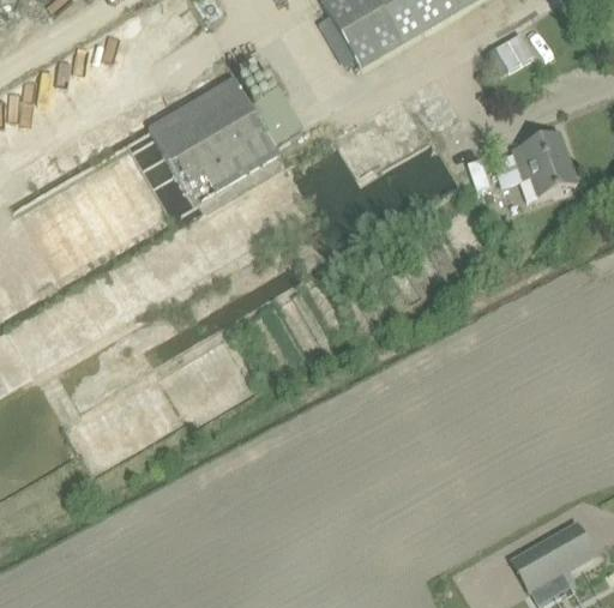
[(191,0),(204,20),(222,10),(215,0),(191,0)]
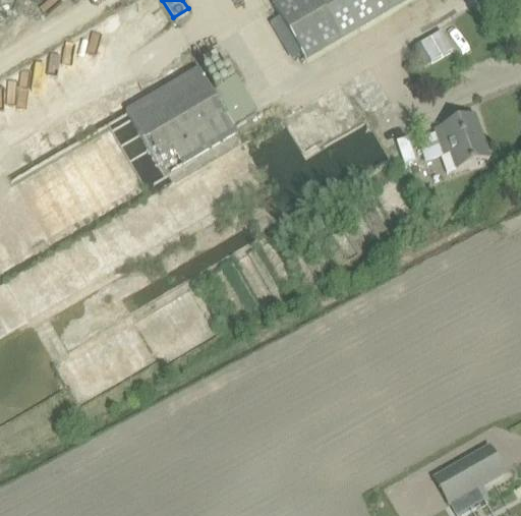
[(281,0),(274,4),(305,59),(406,0),(281,0)]
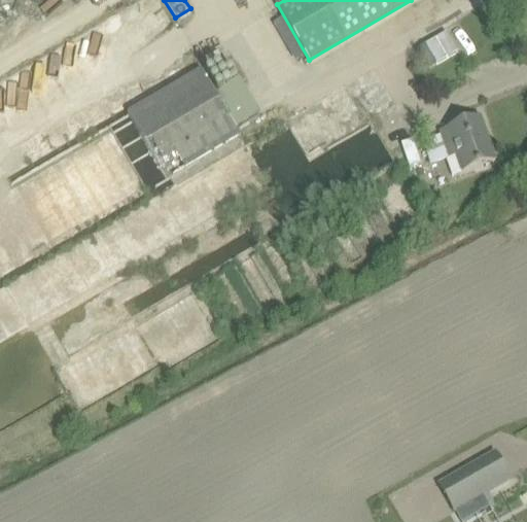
[(424,37),(434,58),(456,48),(446,27),(424,37)]
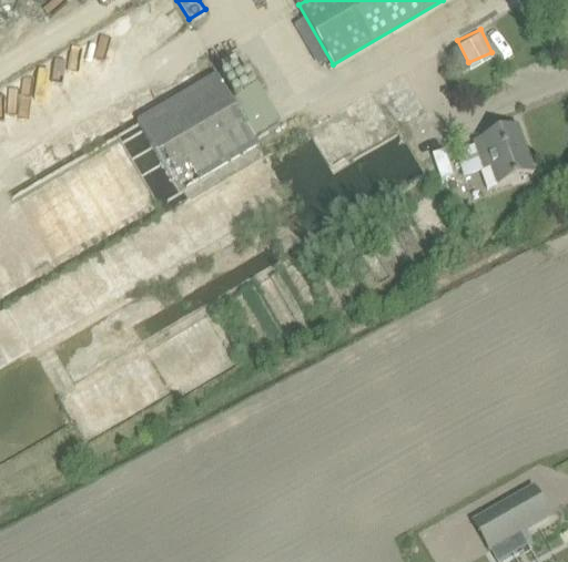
[(215,71),(138,118),(180,188),(257,141),(215,71)]
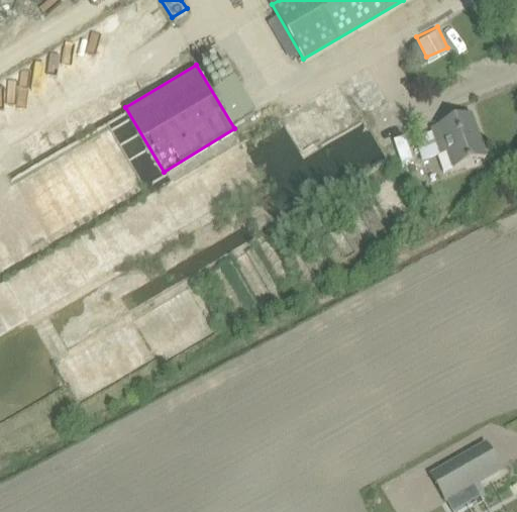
[(441,151),(437,152),(443,170),(454,166),(454,167),(486,156),(471,111),(432,125),(441,151)]
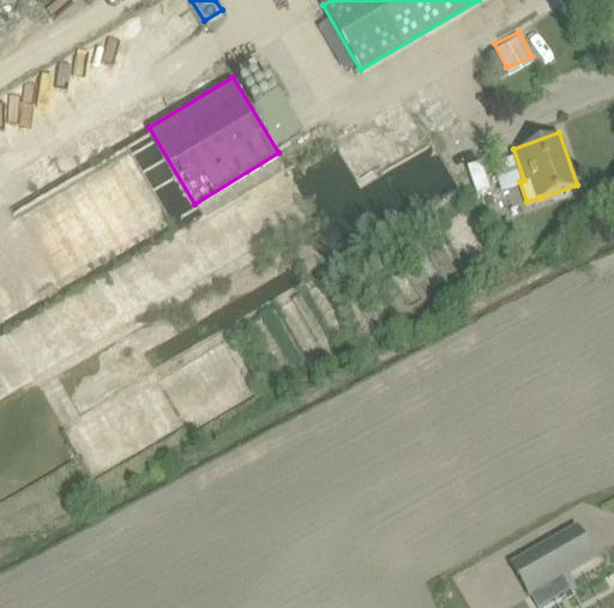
[(512,561),(530,591),(595,554),(577,523),(512,561)]
